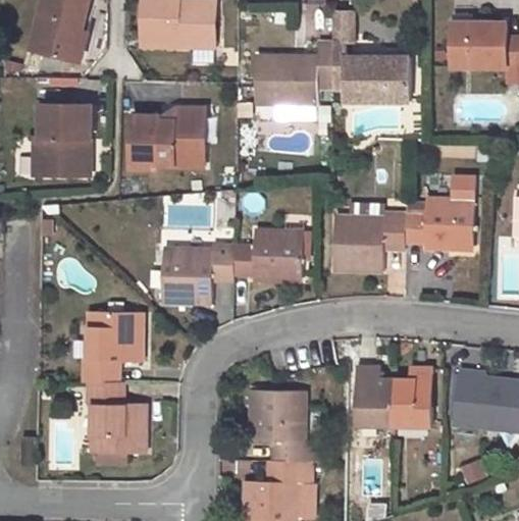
[(89,0),(44,0),(32,51),(70,60),(78,30),(82,31),(89,0)]
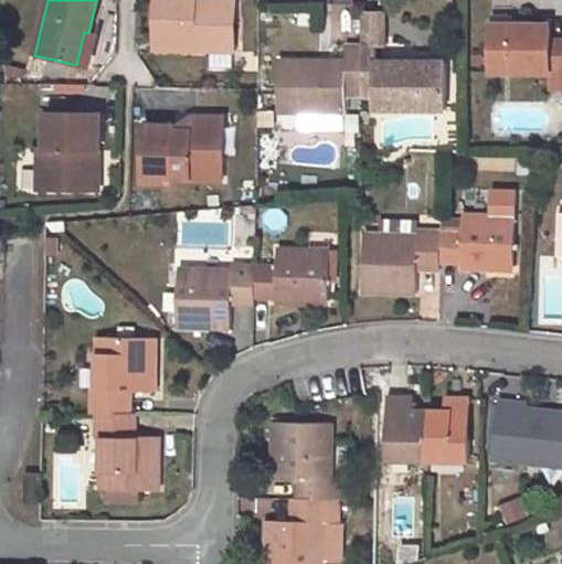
[(190,0),(151,0),(150,53),(233,54),(232,8),(191,8),(191,2),(190,0)]
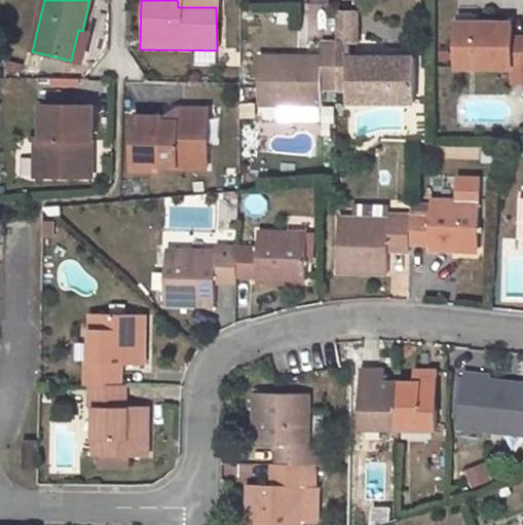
[(508,24),(453,25),(454,68),(509,69),(522,68),(522,39),(508,40),(508,24)]
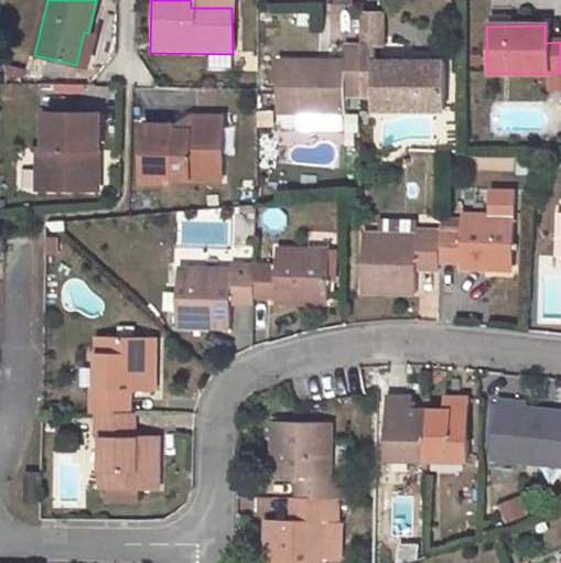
[(76,65),(86,67),(94,34),(88,33),(84,32),(76,65)]
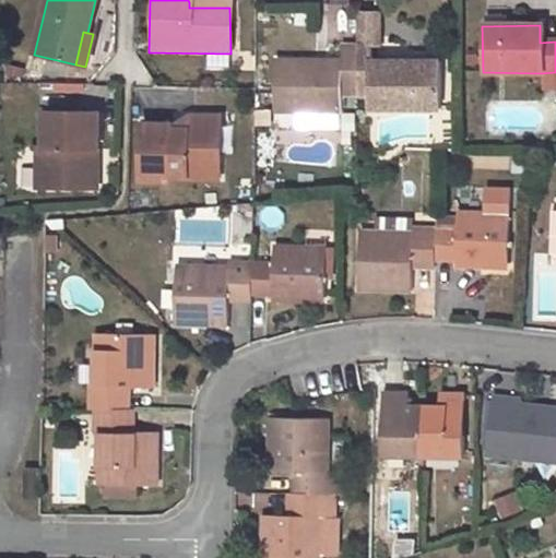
[(355,46),(338,46),(339,63),(272,61),(272,110),(336,111),(336,95),(355,95),(355,46)]
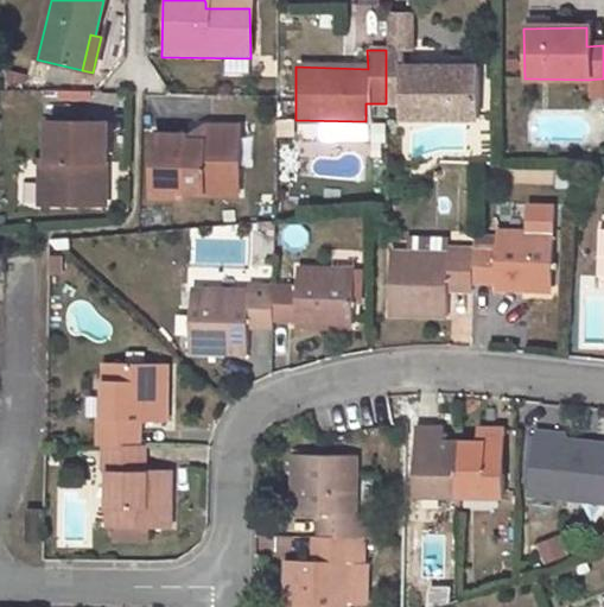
[(400,50),(386,50),(386,103),(400,102),(400,118),(476,118),(476,68),(400,68),(400,50)]
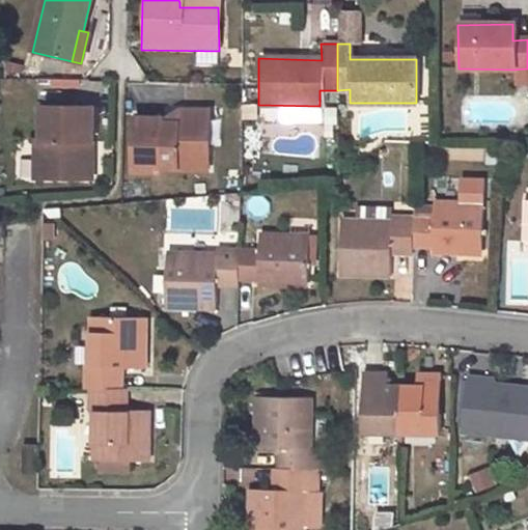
[(527,68),(513,70),(513,84),(527,83),(527,68)]
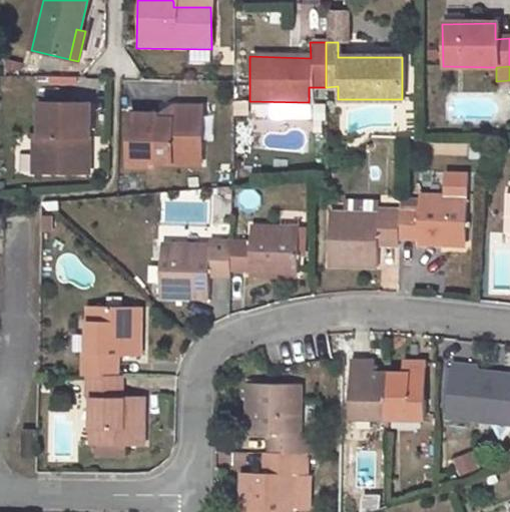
[(89,107),(39,105),(38,136),(38,137),(32,137),(31,156),(39,156),(38,173),(80,175),(82,138),(87,139),(89,107)]
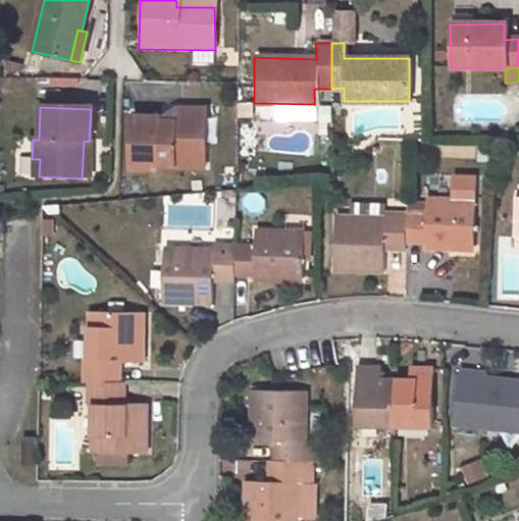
[(316,121),(316,107),(272,107),(271,120),(316,121)]
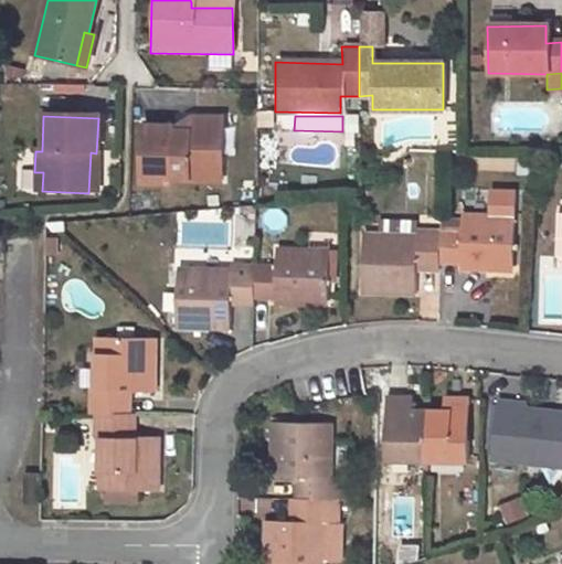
[(171,128),(140,128),(140,184),(170,184),(170,181),(220,182),(220,158),(211,158),(212,119),(189,118),(188,131),(171,131),(171,128)]
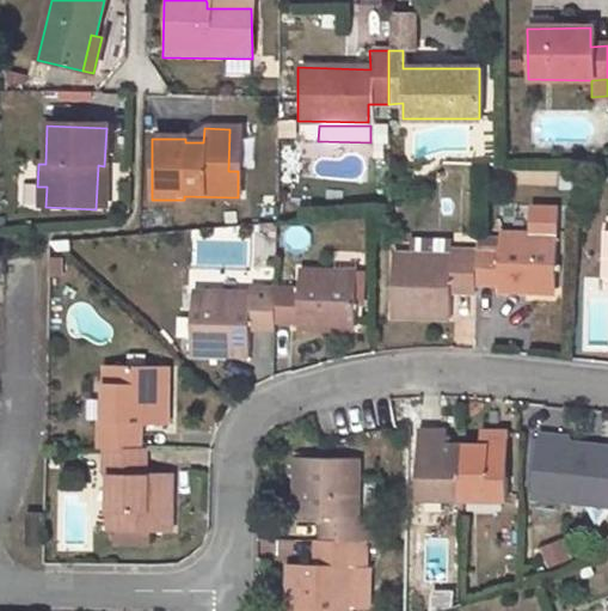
[(238,171),(240,129),(229,129),(228,171),(238,171)]
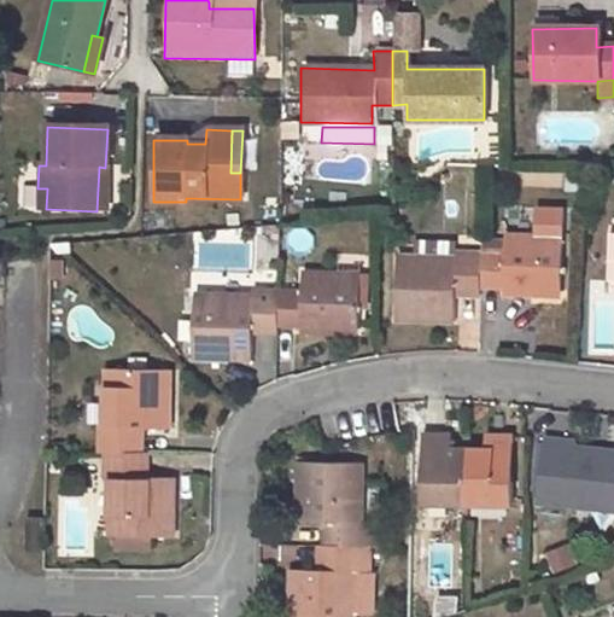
[(37,188),(36,210),(46,209),(47,188),(37,188)]
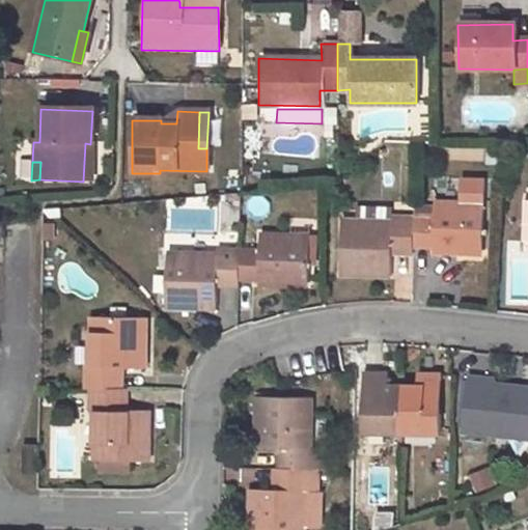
[(482,187),(463,187),(463,202),(433,201),(433,207),(413,206),(412,219),(411,247),(429,247),(429,252),(455,253),(455,248),(480,249),(482,187)]
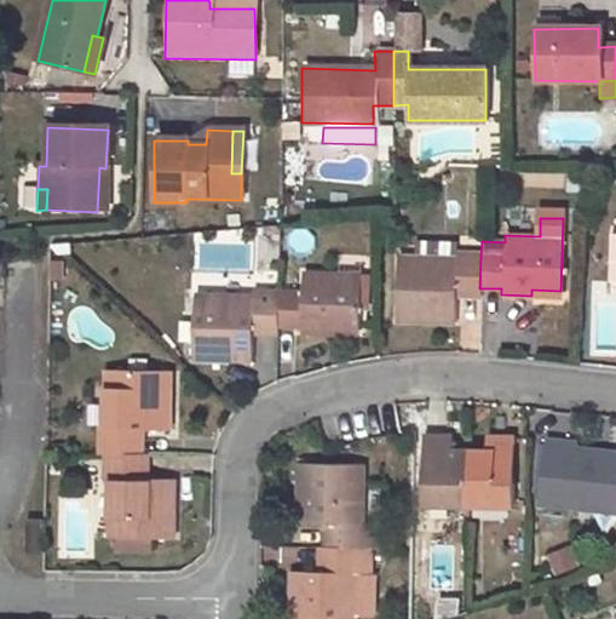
[(397,258),(395,324),(453,325),(453,298),(454,288),(479,288),(481,256),(455,254),(455,242),(413,242),(413,258),(397,258)]
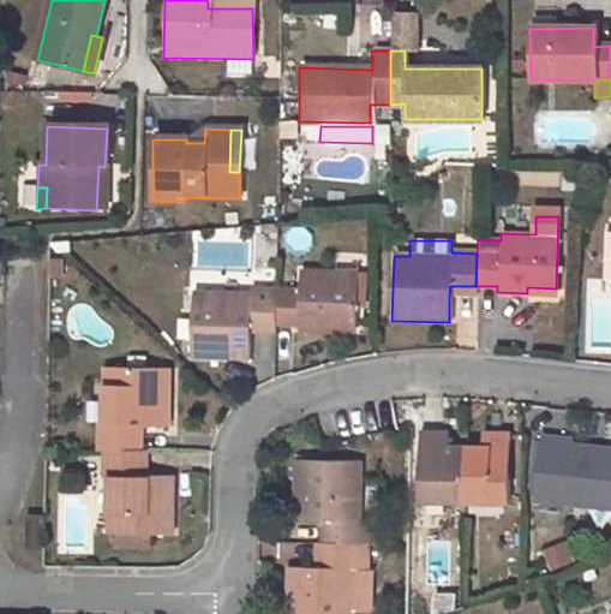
[(274,291),(273,325),(295,326),(295,332),(325,334),(324,328),(354,328),(355,274),(298,273),(298,292),(274,291)]
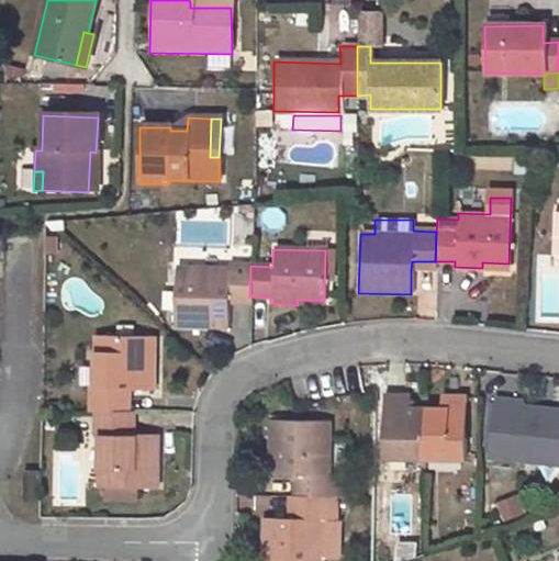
[(412,261),(411,270),(435,271),(435,261),(412,261)]
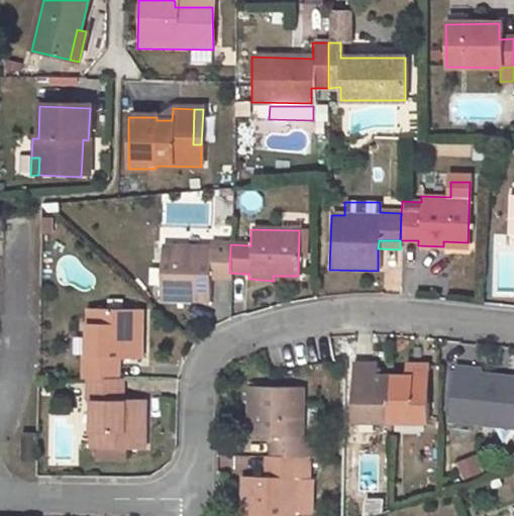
[(162,246),(158,300),(208,302),(208,280),(209,272),(229,273),(230,244),(210,243),(210,248),(162,246)]
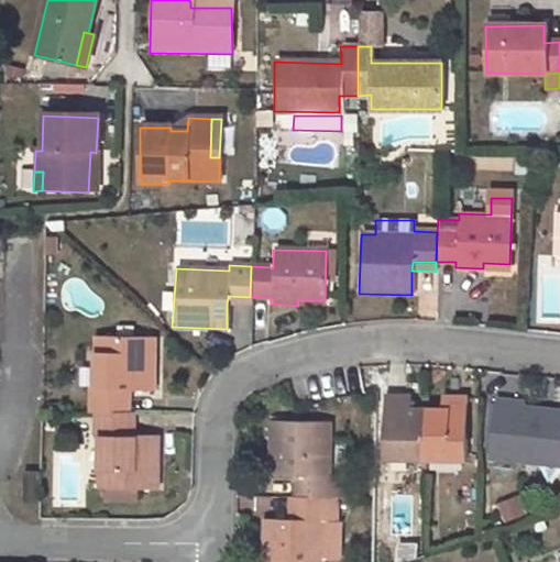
[(228,296),(227,305),(250,305),(250,297),(228,296)]
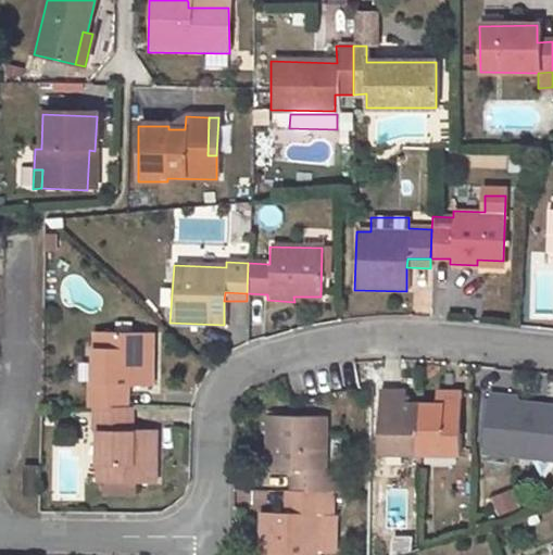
[(87,386),(87,408),(92,408),(117,408),(117,385),(125,386),(150,386),(151,332),(93,333),(92,385),(87,386)]
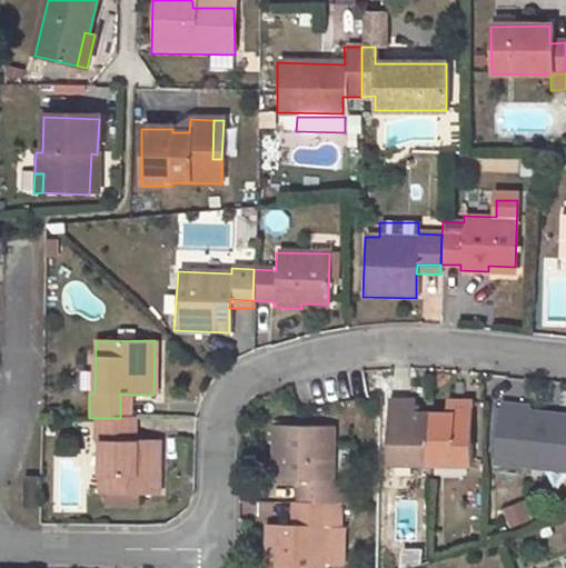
[(428,415),(414,415),(414,402),(387,402),(386,462),(427,465),(428,415)]
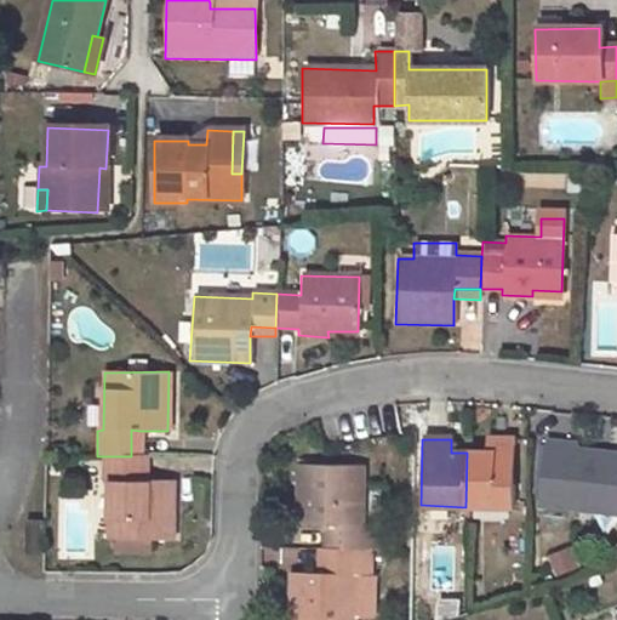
[(513,439),(486,439),(485,454),(467,453),(466,507),(512,510),(513,439)]
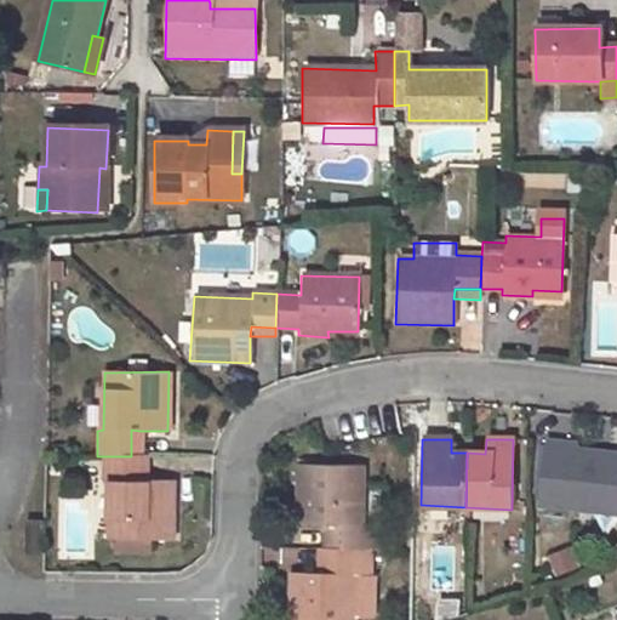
[(616,460),(598,459),(598,453),(576,450),(576,444),(544,441),(537,506),(616,516),(616,460)]
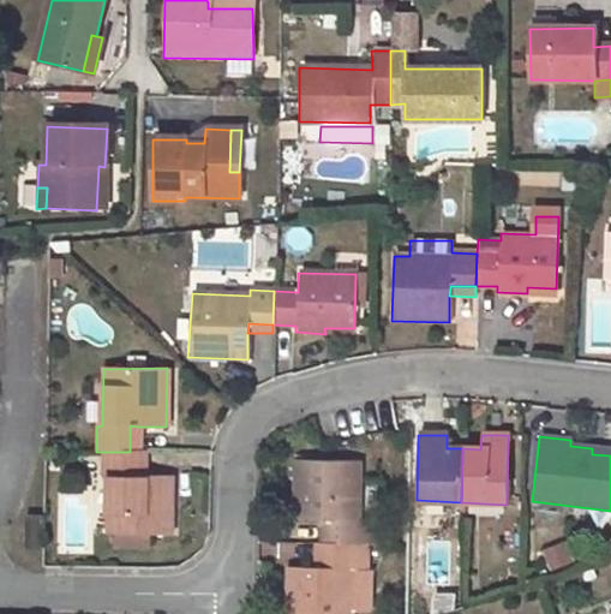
[(102,452),(101,475),(107,475),(106,535),(169,535),(171,476),(144,476),(133,476),(135,452),(130,452),(102,452)]
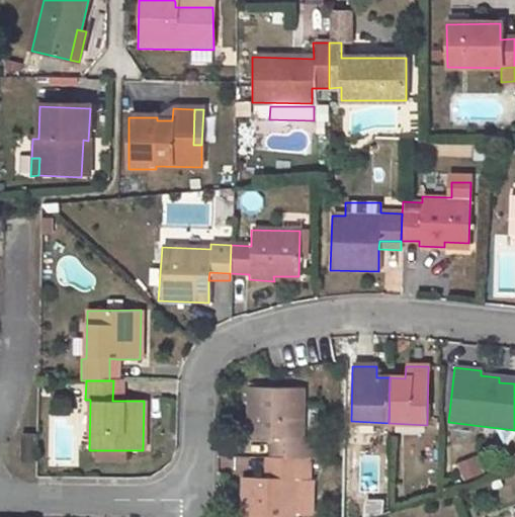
[(121,380),(116,380),(113,380),(112,401),(121,401),(121,380)]
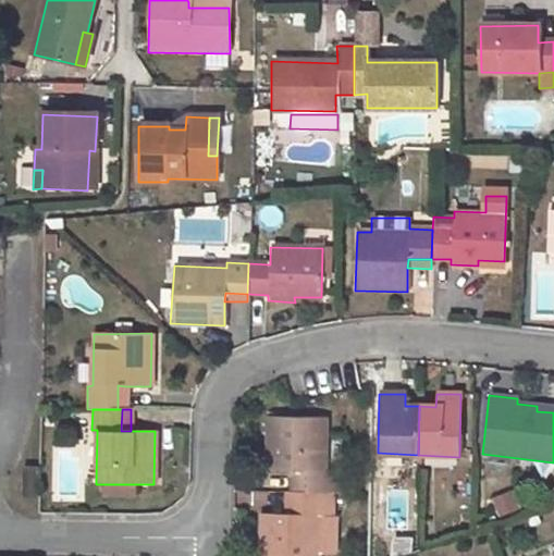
[(298,493),(330,493),(346,493),(346,484),(329,484),(329,471),(322,471),(324,417),(267,417),(266,471),(290,471),(297,471),(298,493)]
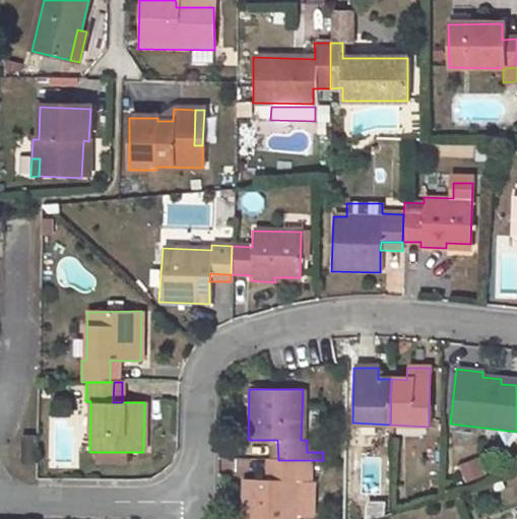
[(398,436),(431,437),(431,428),(398,428),(398,436)]
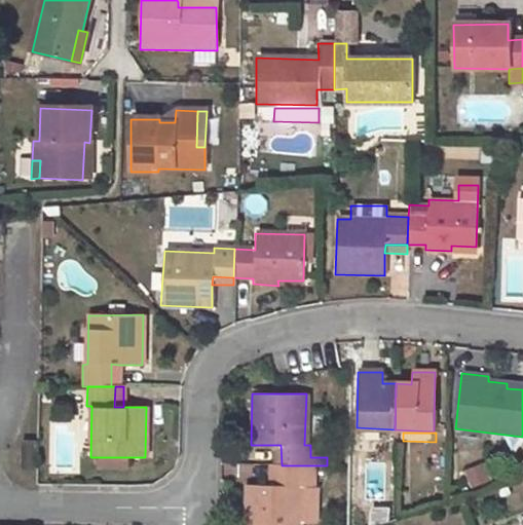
[(461,471),(469,488),(488,481),(482,463),(461,471)]
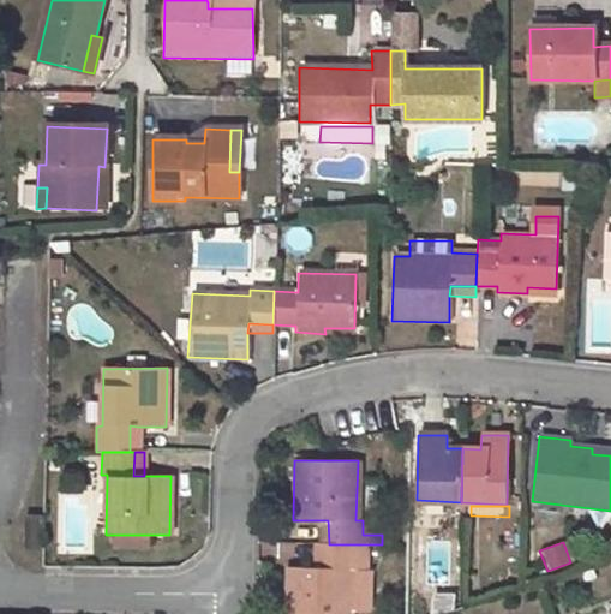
[(329,544),(324,544),(324,568),(316,568),(289,567),(287,613),(351,613),(351,608),(351,570),(365,568),(364,544),(329,544)]
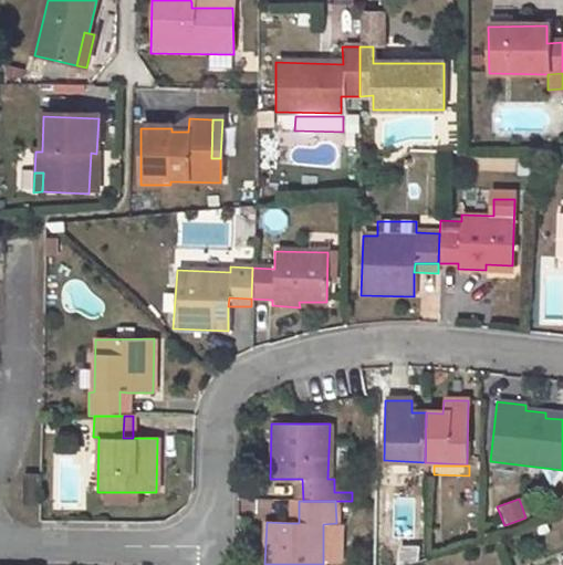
[(323,524),(323,560),(341,560),(341,523),(336,523),(323,524)]
